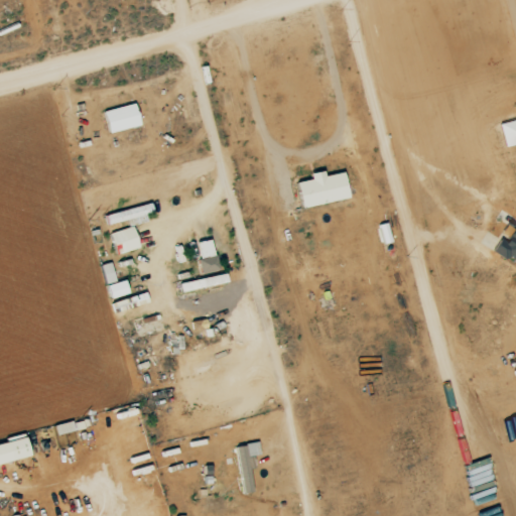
[(140,125),(136,103),(104,109),(109,131),(140,125)]
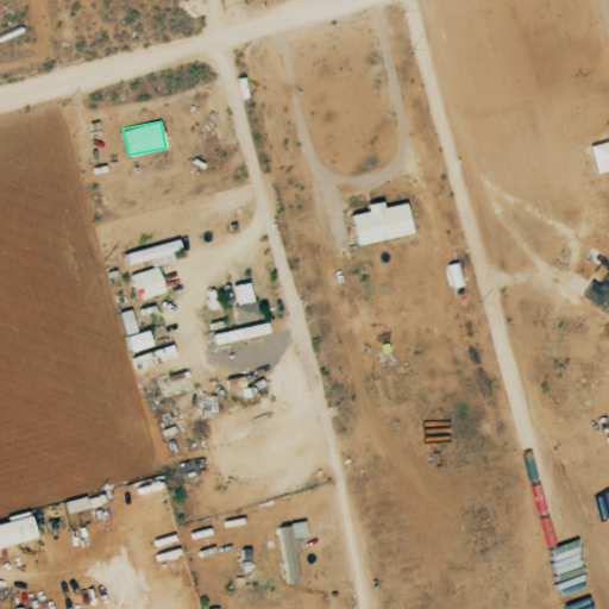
[(608,140),(590,145),(596,173),(608,169),(608,140)]
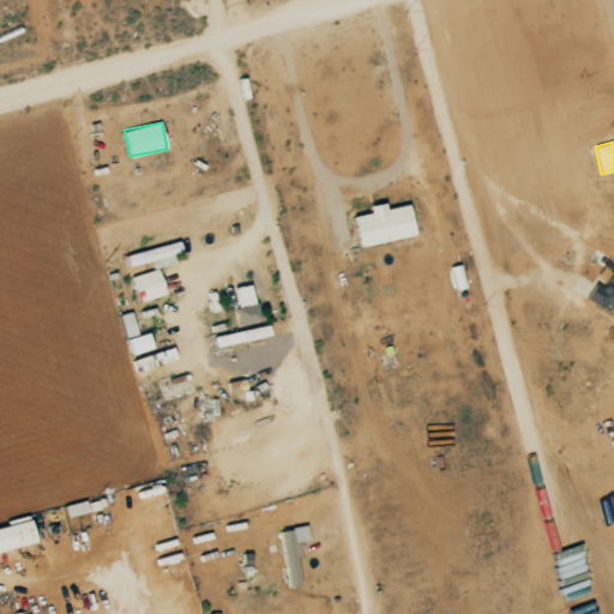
[(416,235),(409,204),(387,209),(386,203),(369,206),(371,212),(354,216),(360,247),(416,235)]
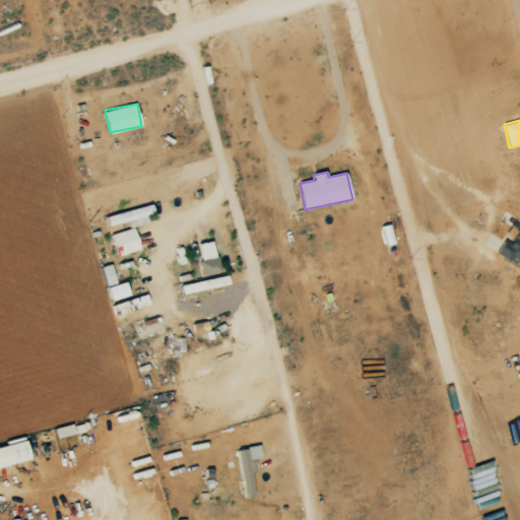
[(148,222),(146,215),(154,213),(152,204),(107,216),(109,226),(129,220),(130,228),(148,222)]
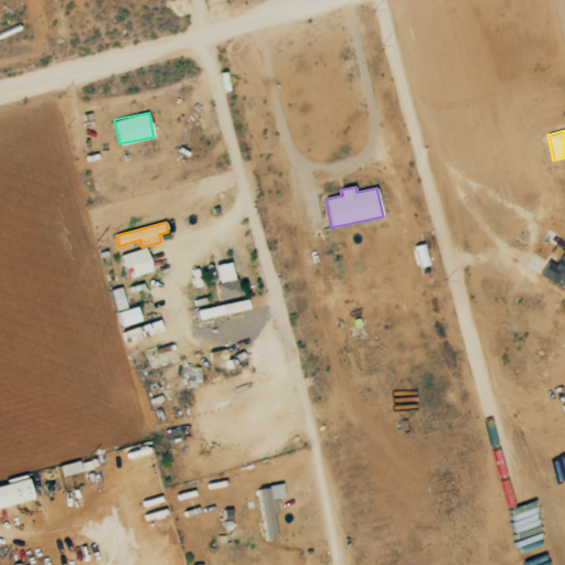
[(120,255),(128,279),(153,269),(146,246),(120,255)]
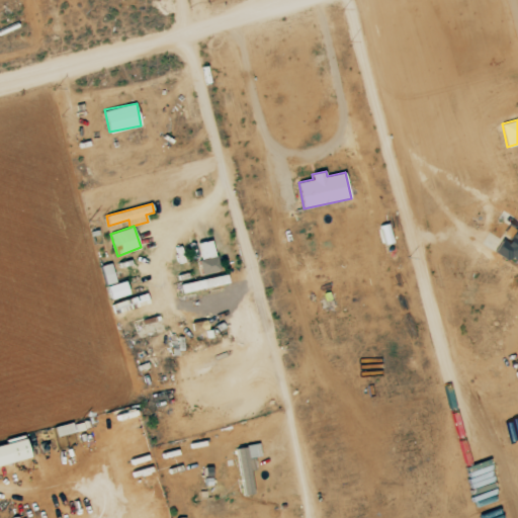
[(197,242),(202,273),(219,271),(214,240),(197,242)]
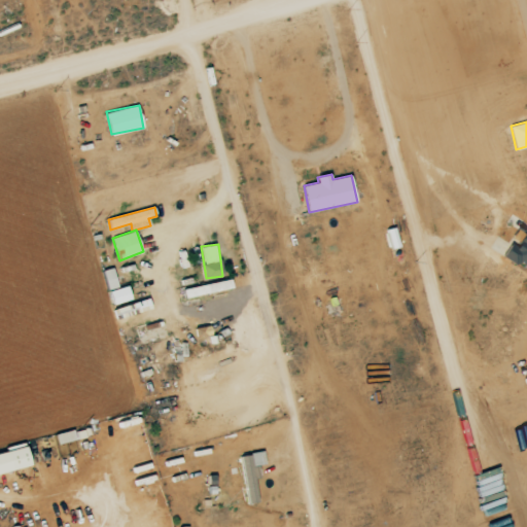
[(108,288),(118,285),(112,268),(103,271),(108,288)]
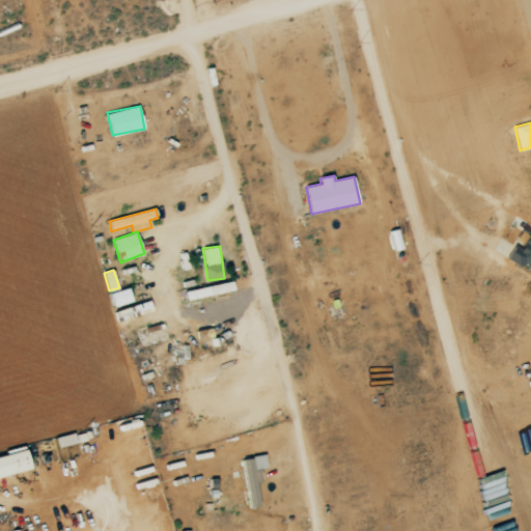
[(234,288),(232,279),(185,291),(188,301),(234,288)]
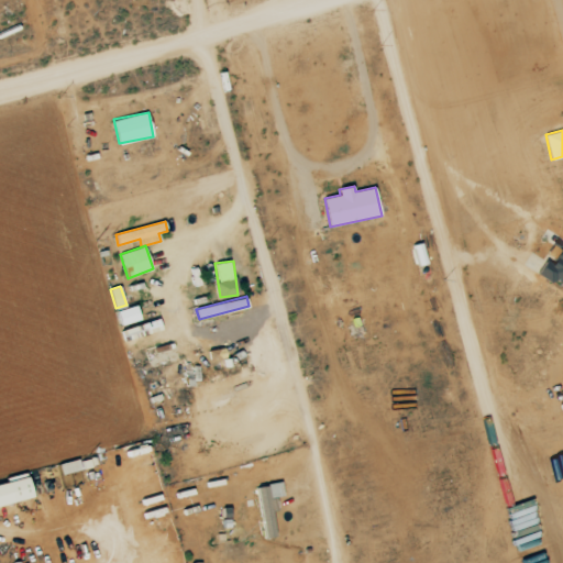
[(121,326),(141,319),(136,306),(117,311),(121,326)]
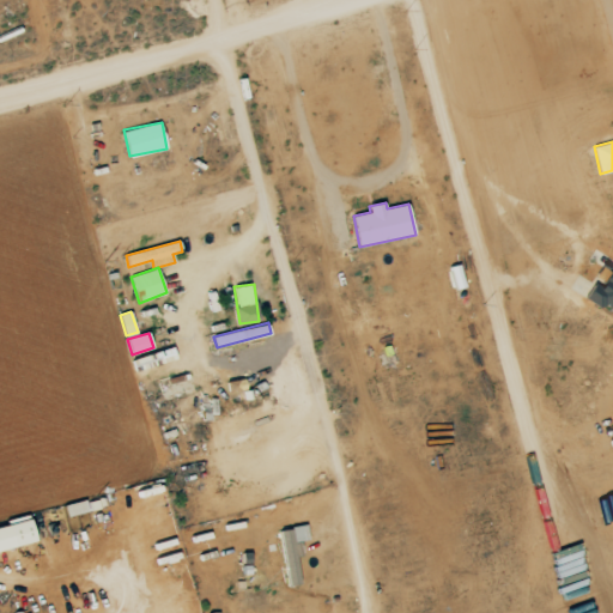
[(64,505),(67,516),(89,510),(85,498),(64,505)]
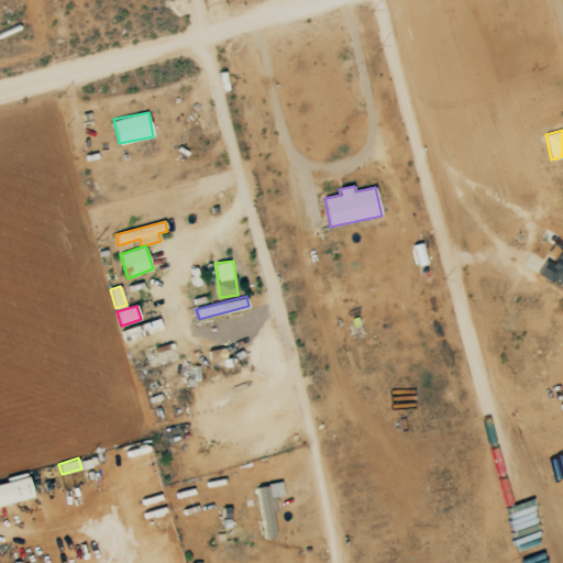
[(0,505),(34,495),(28,475),(0,483),(0,505)]
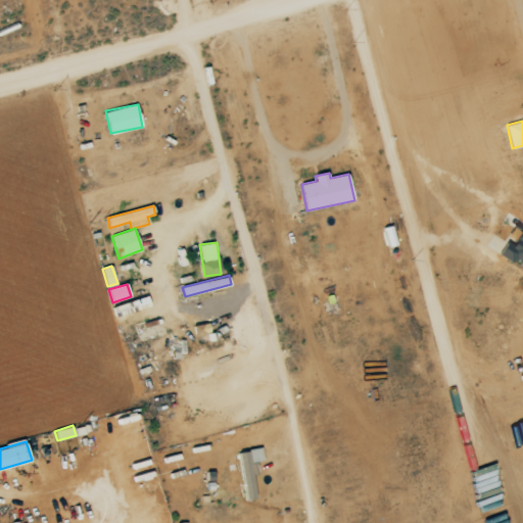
[(239,450),(245,500),(256,497),(251,462),(264,460),(262,447),(239,450)]
